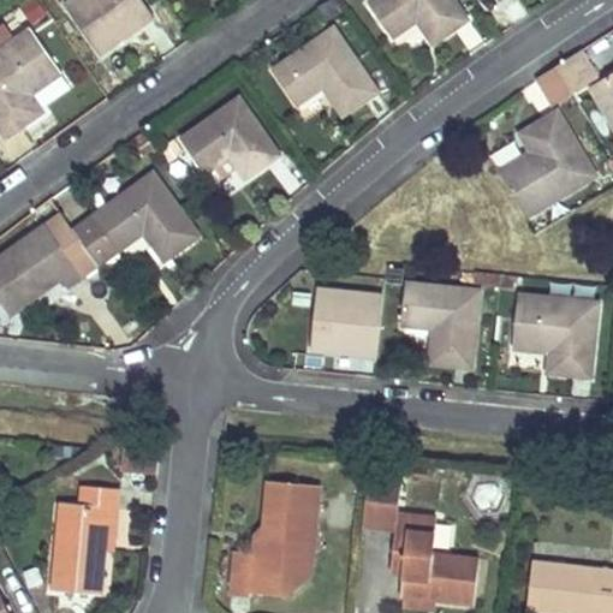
[(24,0),(18,5),(30,23),(45,13),(35,0),(24,0)]
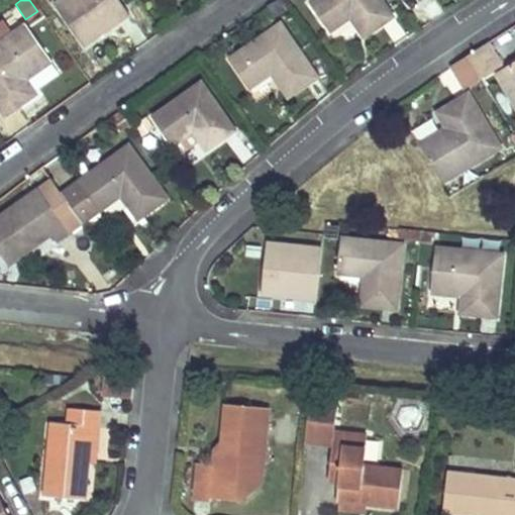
[(127,14),(117,0),(56,0),(53,2),(53,3),(83,44),(127,14)]
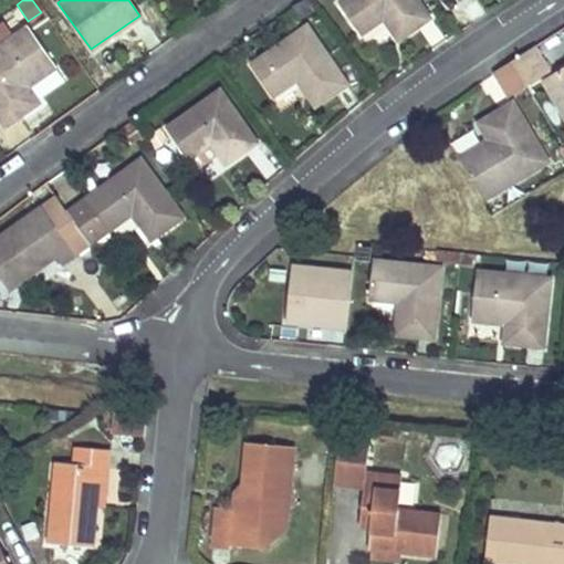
[(396,40),(429,18),(416,0),(338,0),(337,1),(359,33),(382,19),(396,40)]
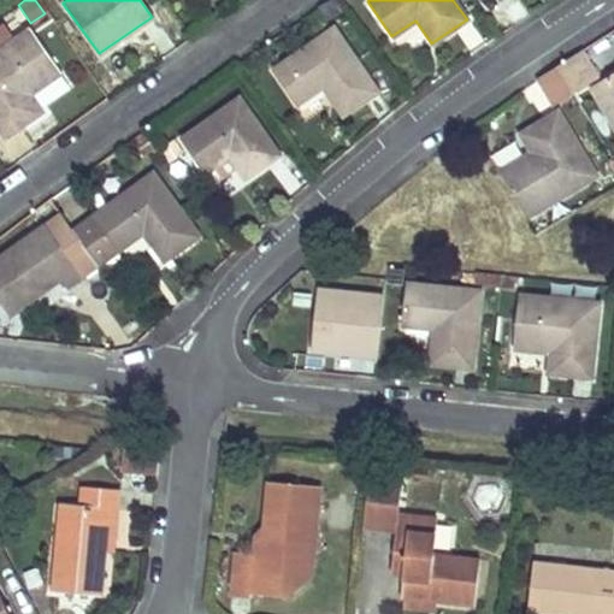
[(0,48),(15,39),(4,24),(0,27),(0,48)]
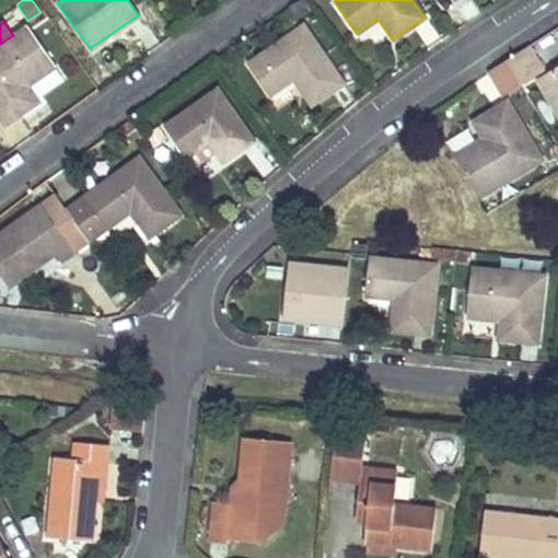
[(341,82),(302,24),(246,62),(269,94),(292,79),(311,104),(341,82)]
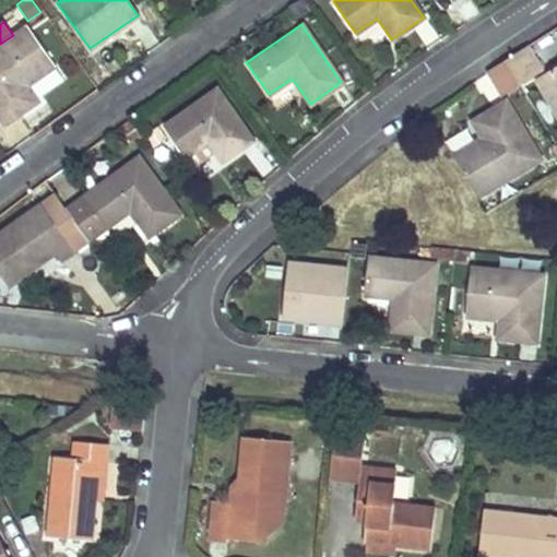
[(27,85),(54,67),(26,26),(13,35),(0,44),(0,117),(4,123),(37,101),(27,85)]
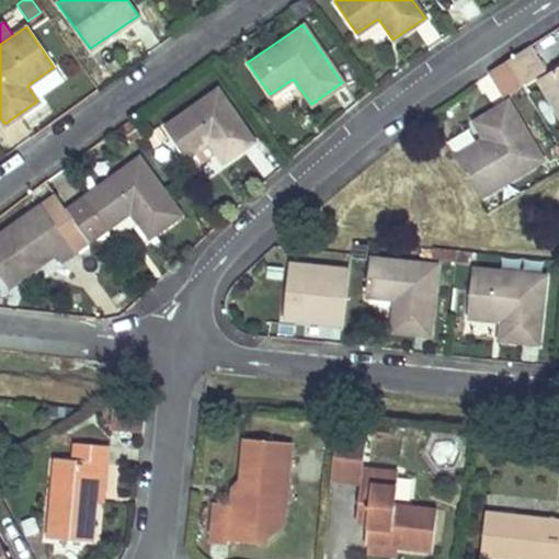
[(542,68),(527,46),(506,59),(520,82),(542,68)]
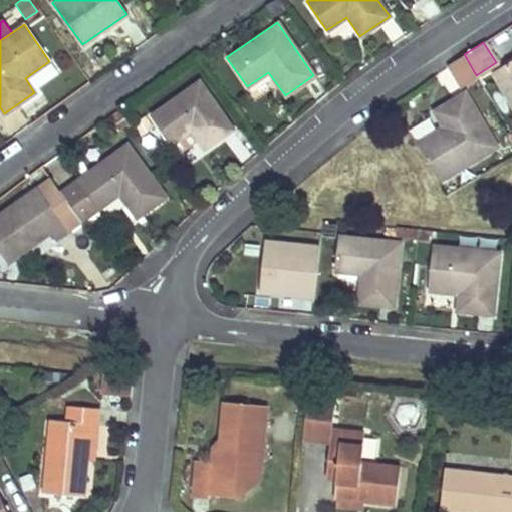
[(511,58),(491,71),(511,106),(511,58)]
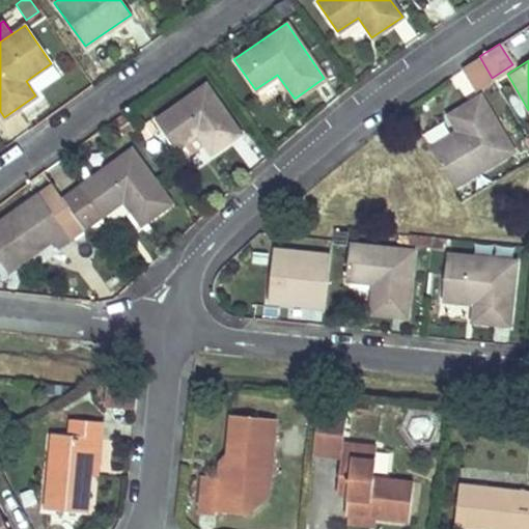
[(240,133),(206,83),(154,118),(175,147),(197,134),(211,154),(240,133)]
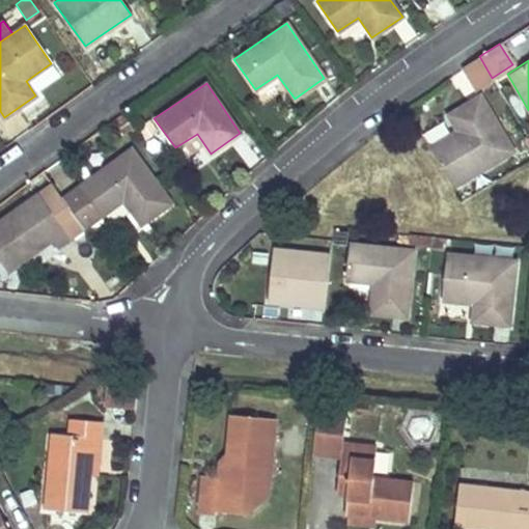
[(512,149),(480,94),(447,114),(456,130),(428,146),(452,186),(512,149)]
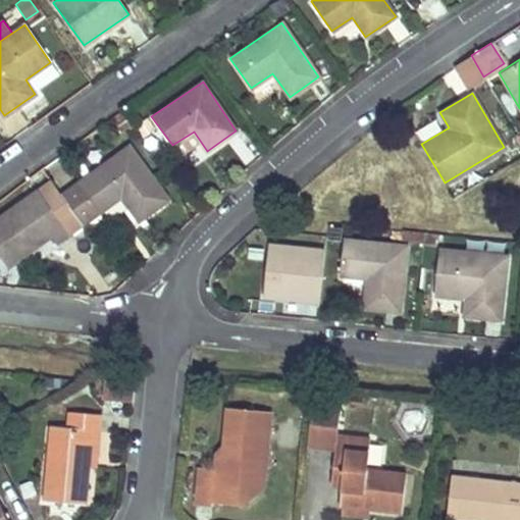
[(168,199),(130,145),(61,195),(64,198),(84,224),(84,225),(122,197),(138,220),(168,199)]
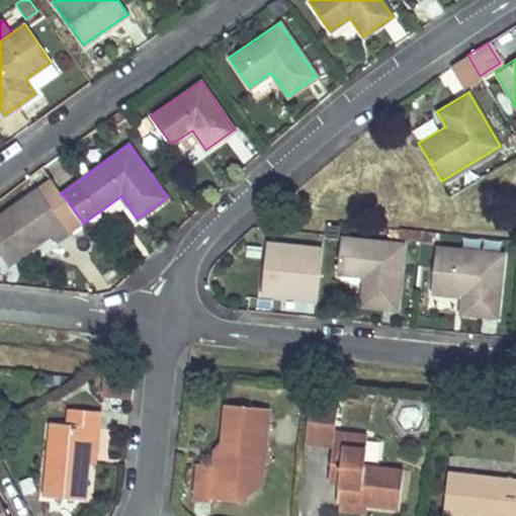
[(61,193),(51,179),(0,216),(0,255),(7,265),(49,235),(56,243),(69,233),(83,223),(64,196),(61,193)]
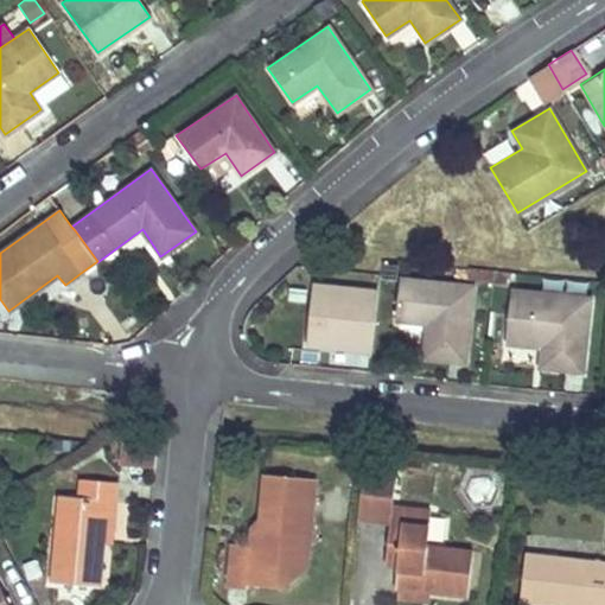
[(490,282),(491,269),(467,267),(466,279),(490,282)]
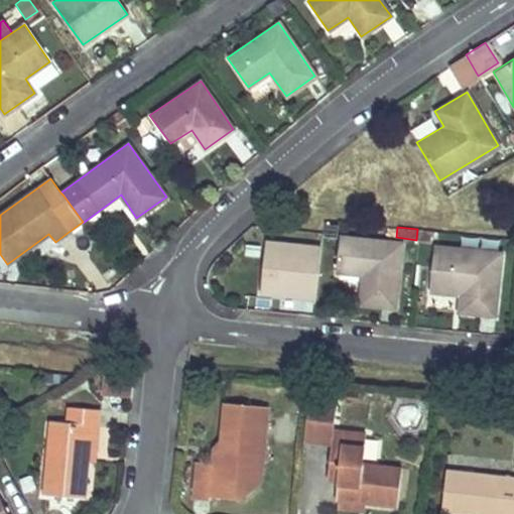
[(394,306),(400,243),(339,236),(335,271),(362,275),(359,303),(394,306)]
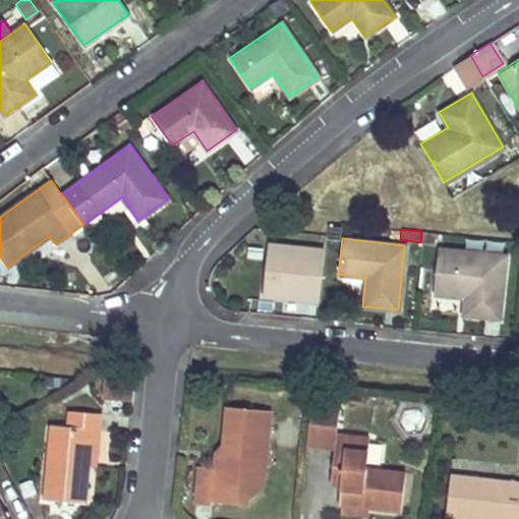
[(318,300),(323,248),(268,242),(262,294),(318,300)]
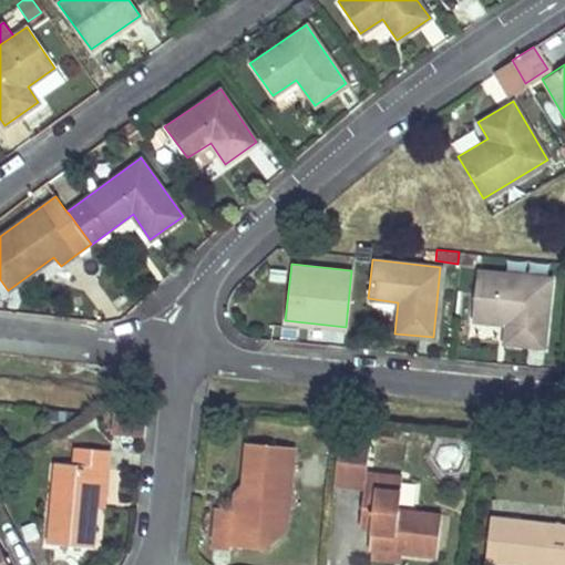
[(543,347),(550,277),(476,269),(471,320),(505,324),(503,342),(543,347)]
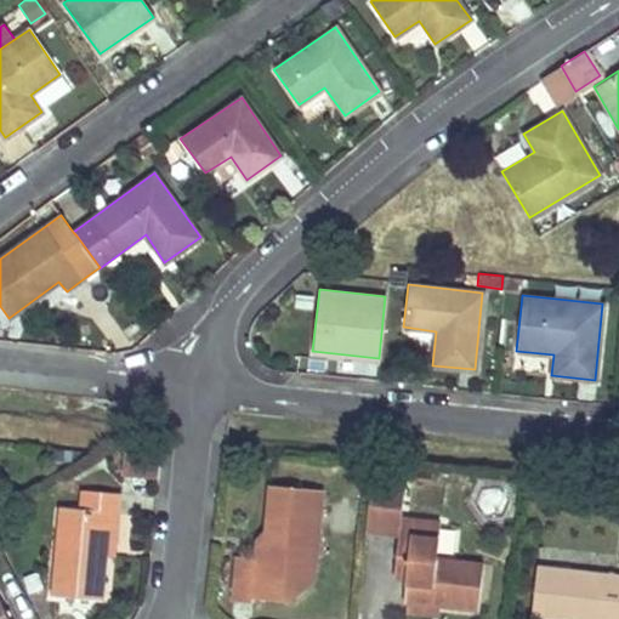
[(441,522),(402,517),(405,481),(372,476),(365,532),(398,535),(393,577),(407,578),(403,601),(408,601),(438,605),(477,609),(482,562),(436,556),(441,522)]
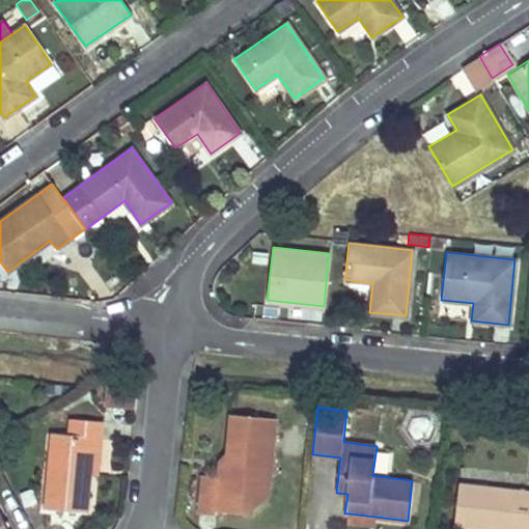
[(255,495),(258,458),(270,458),(274,418),(230,413),(225,453),(228,454),(226,468),(226,470),(217,475),(202,474),(198,511),(215,512),(215,507),(216,497),(216,496),(232,498),(242,509),(245,514),(260,500),(255,495)]
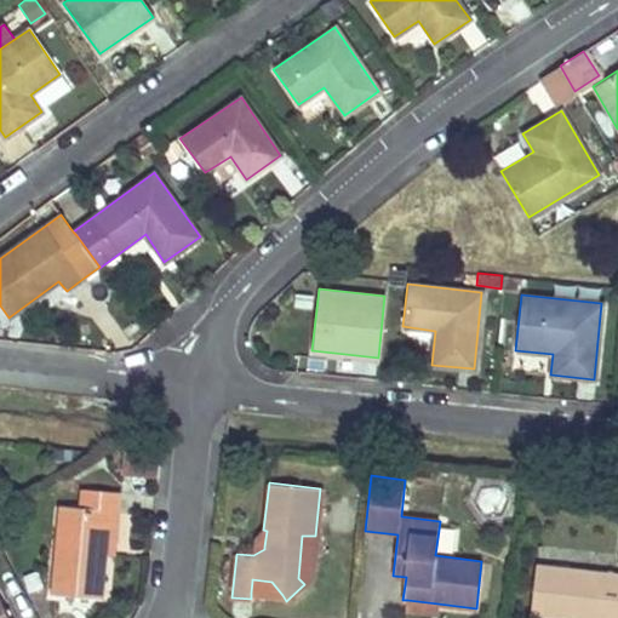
[(106,555),(109,511),(110,511),(116,511),(119,491),(83,487),(80,508),(59,505),(51,594),(101,599),(106,555)]
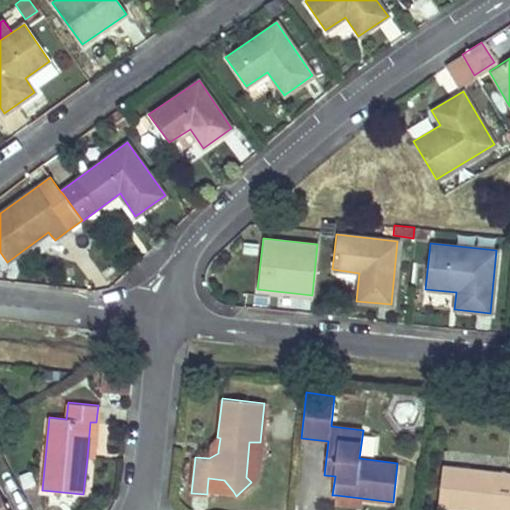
[(92,458),(96,422),(91,422),(90,422),(87,458),(92,458)]
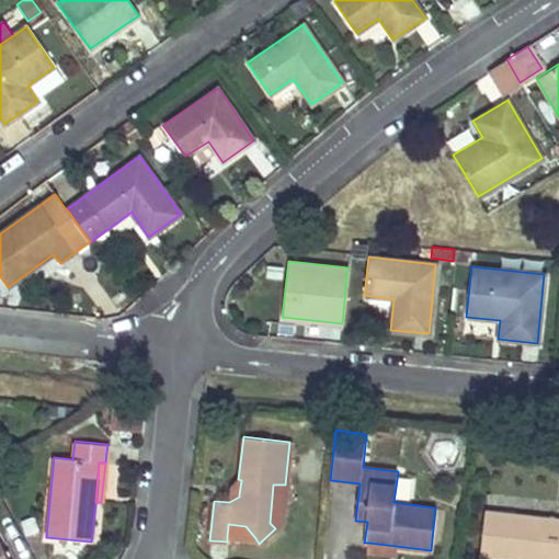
[(239,494),(241,480),(238,479),(232,485),(231,486),(229,502),(239,497),(239,494)]
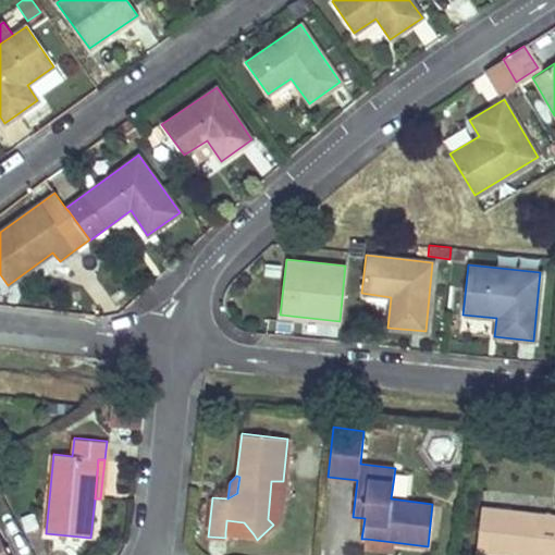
[(281,517),(283,481),(271,481),(268,519),(273,525),(281,518),(281,517)]
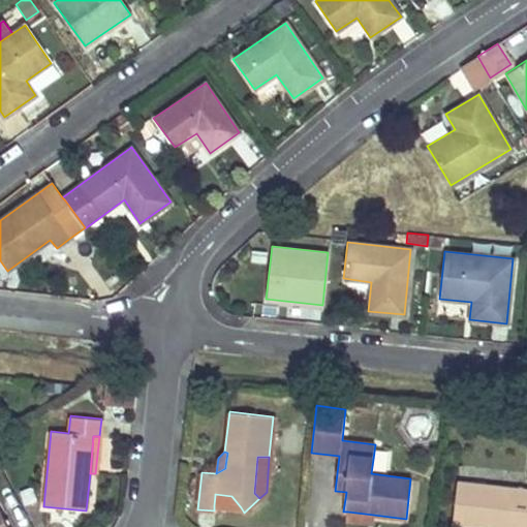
[(526,526),(526,489),(457,482),(452,523),(484,526),(526,526)]
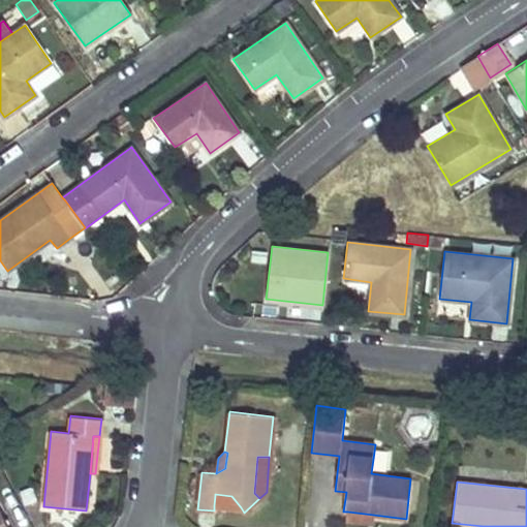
[(241,507),(231,496),(215,494),(215,495),(214,505),(241,507)]
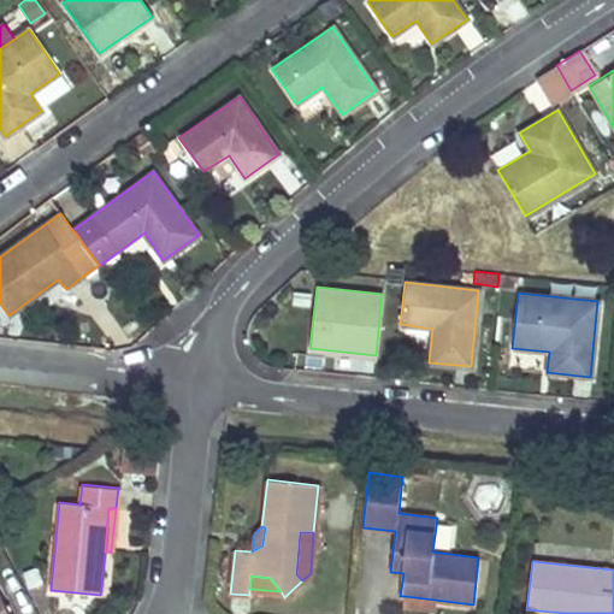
[(434,609),(435,600),(405,596),(405,597),(403,607),(434,610),(434,609)]
